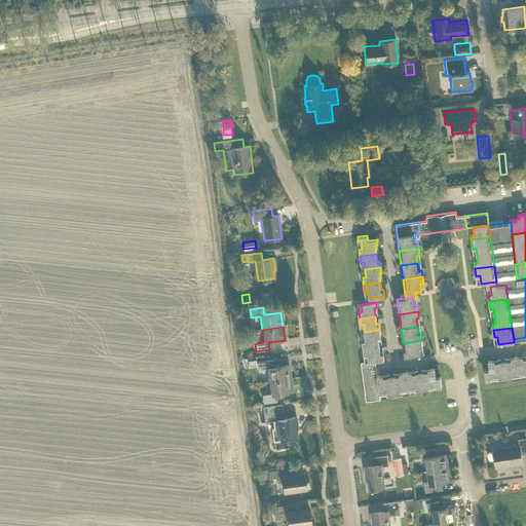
[(363,347),(379,345),(378,336),(380,336),(379,330),(365,332),(366,340),(363,341),(363,347)]
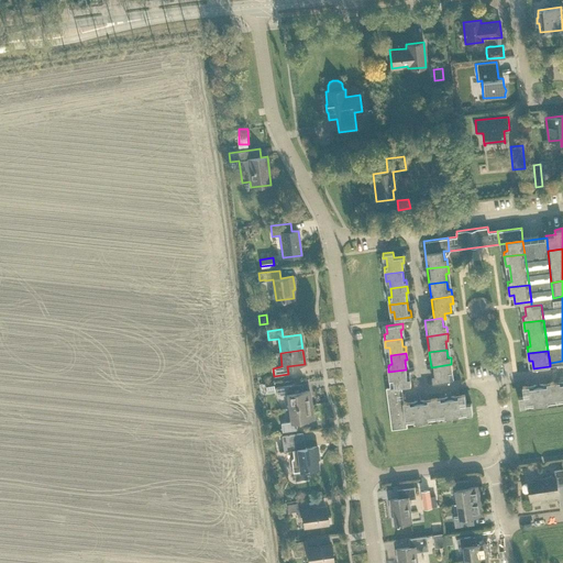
[(451,364),(431,367),(432,382),(450,379),(449,372),(452,372),(451,364)]
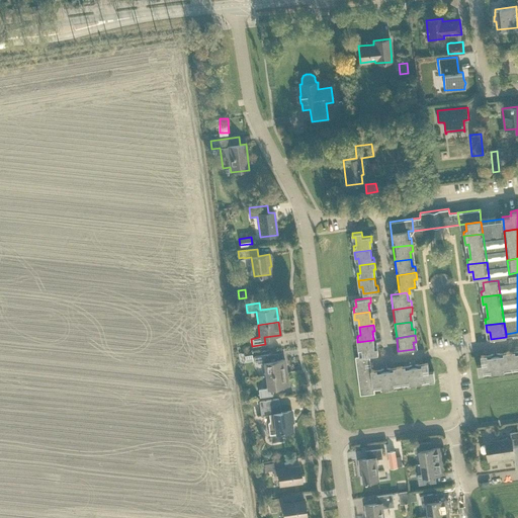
[(369,355),(377,354),(376,347),(374,348),(373,340),(357,342),(358,349),(362,348),(362,355),(369,355)]
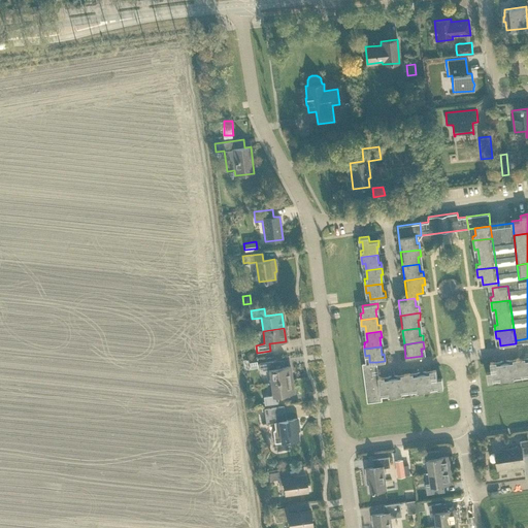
[(522,377),(527,375),(527,356),(519,358),(522,377)]
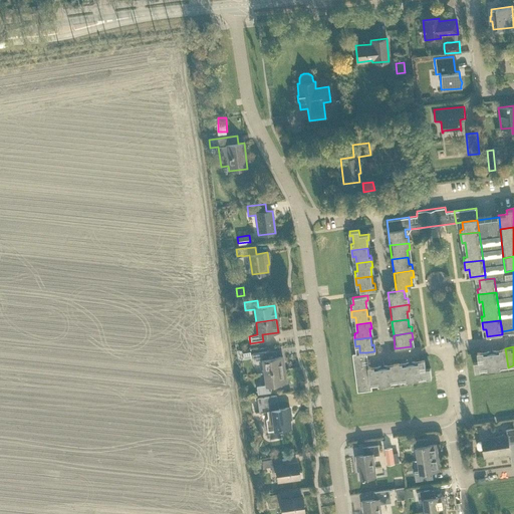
[(494,369),(508,367),(505,348),(491,350),(494,369)]
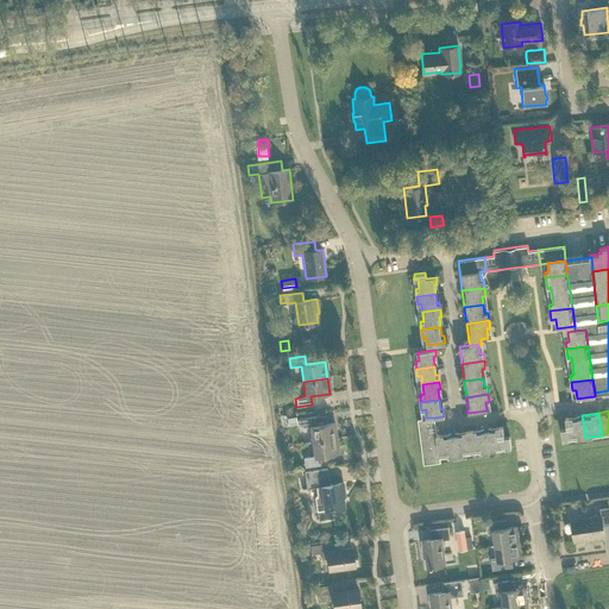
[(563,440),(585,438),(582,415),(565,418),(566,428),(562,428),(563,440)]
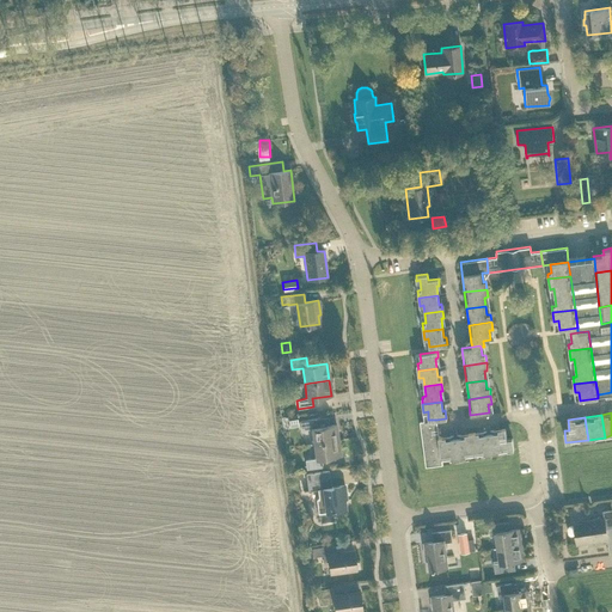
[(313,444),(337,441),(336,426),(317,428),(316,420),(299,422),(300,430),(311,429),(313,444)]
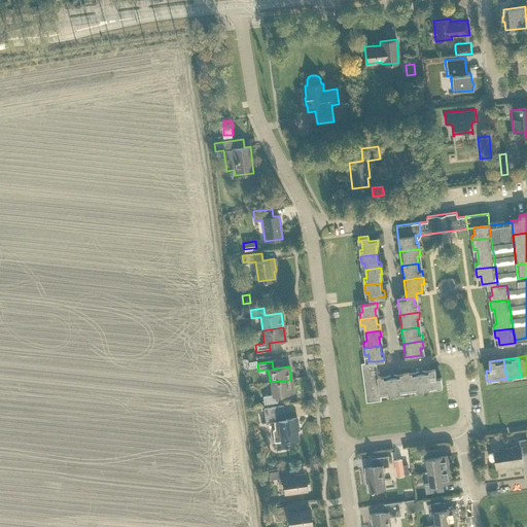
[(378,376),(376,361),(369,361),(362,362),(366,401),(381,399),(380,393),(378,376)]
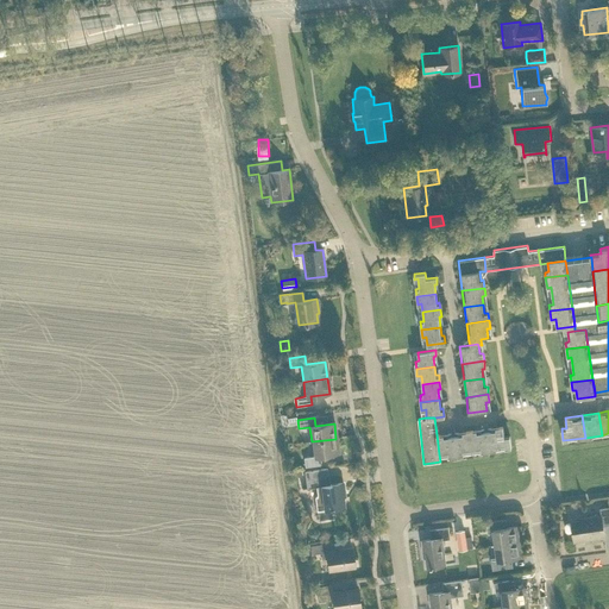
[(504,449),(512,447),(510,435),(504,437),(502,426),(485,428),(489,451),(496,450),(496,446),(504,445),(504,449)]
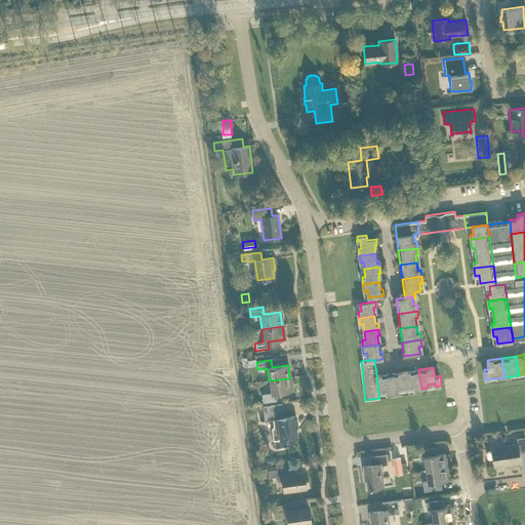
[(414,390),(421,389),(418,369),(404,371),(406,388),(413,387),(414,390)]
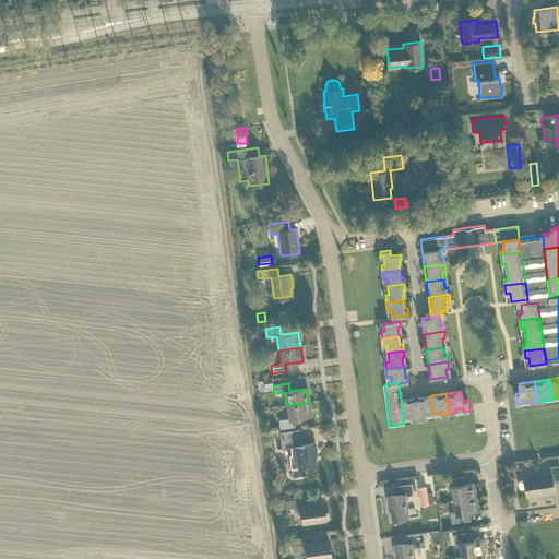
[(426,414),(432,413),(430,395),(416,396),(418,417),(426,416),(426,414)]
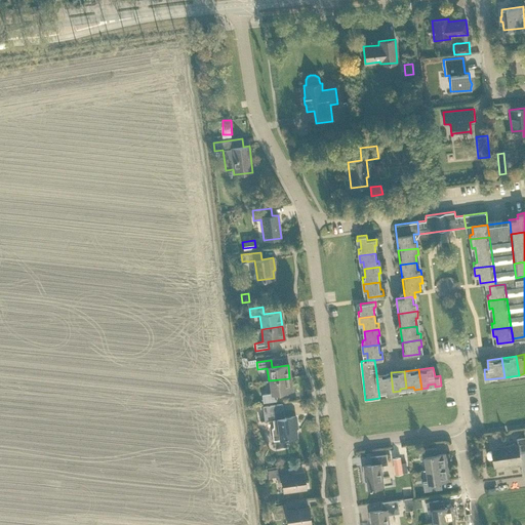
[(386,393),(393,392),(391,372),(376,374),(378,392),(386,391),(386,393)]
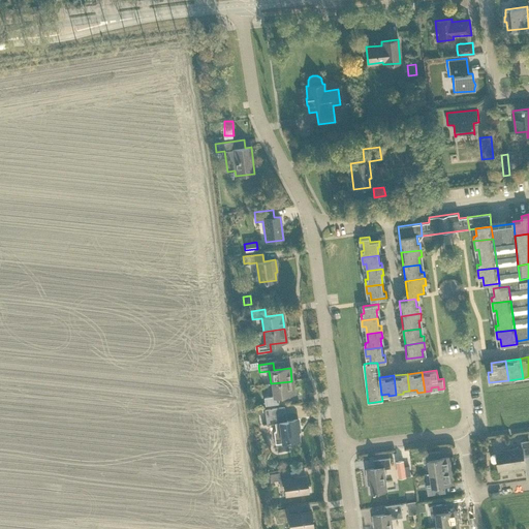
[(277,397),(293,394),(291,381),(271,383),(272,396),(263,398),(265,406),(278,404),(277,397)]
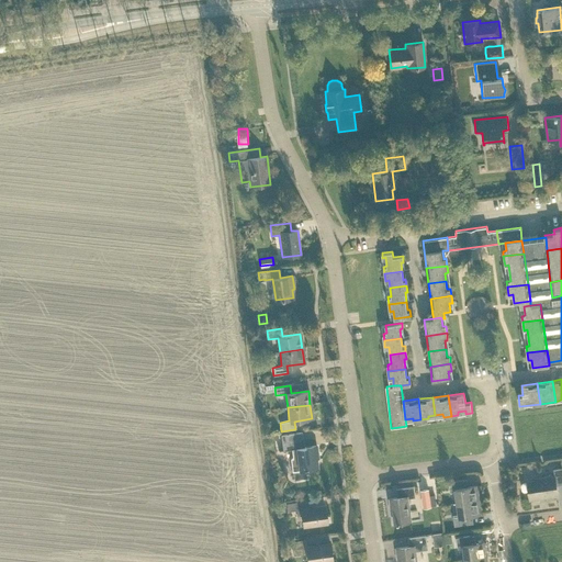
[(303,448),(302,439),(301,431),(280,435),(282,451),(292,450),(292,457),(290,457),(292,470),(293,470),(294,479),(307,478),(306,469),(316,468),(315,460),(317,459),(316,447),(303,448)]
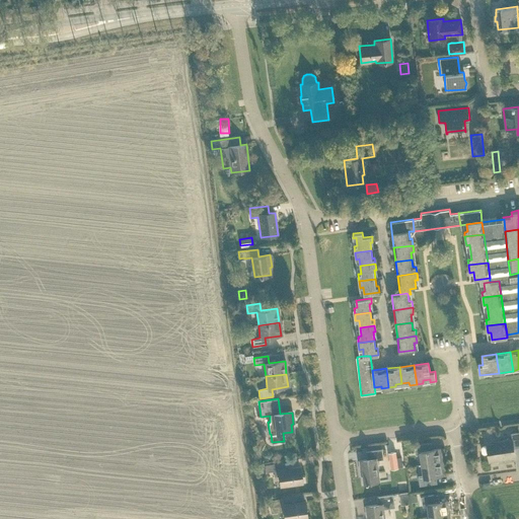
[(514,447),(518,446),(518,431),(511,432),(512,438),(495,441),(495,443),(487,444),(483,445),(480,447),(482,451),(484,453),(488,452),(489,460),(515,456),(514,447)]
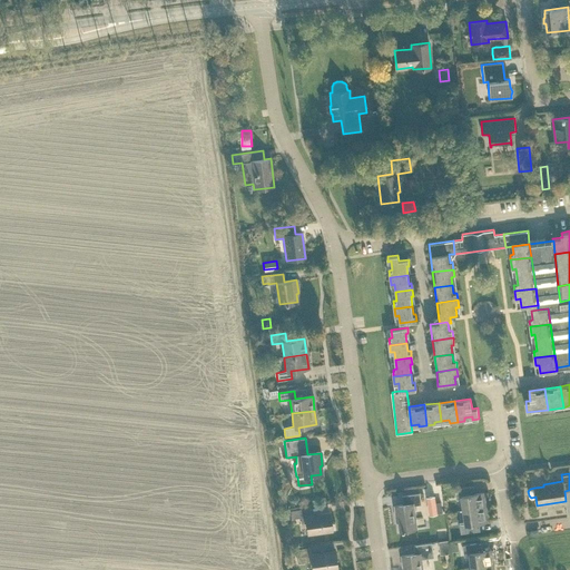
[(463,510),(485,507),(483,492),(474,493),(473,485),(455,488),(457,498),(462,498),(463,510)]
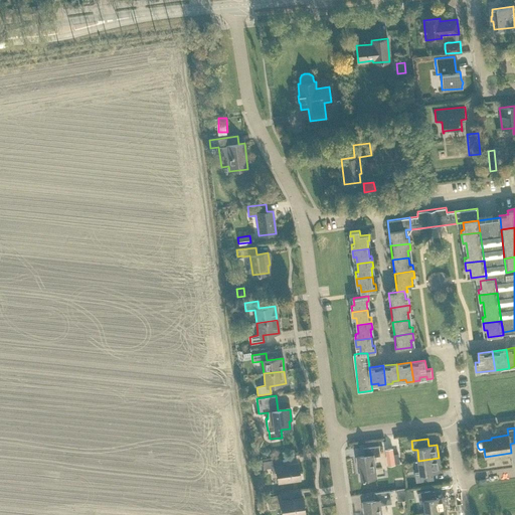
[(364,456),(356,457),(358,467),(359,466),(361,480),(377,477),(374,456),(380,455),(379,446),(363,448),(364,456)]
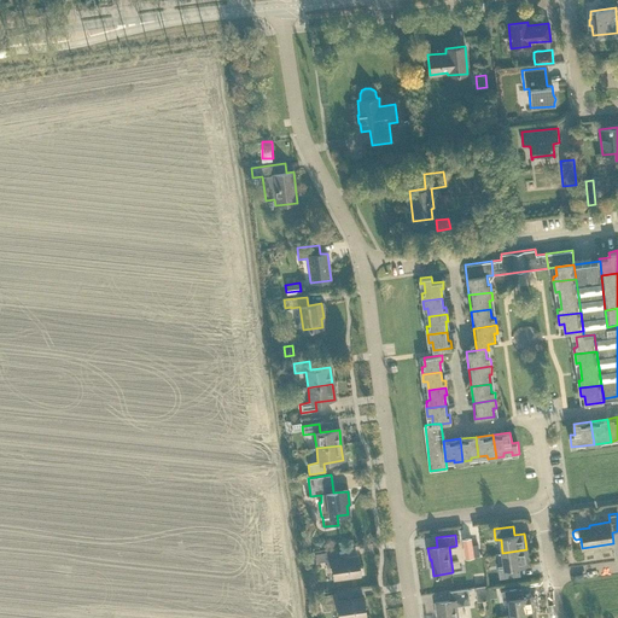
[(472,537),(462,538),(465,551),(473,548),(473,544),(472,537)]
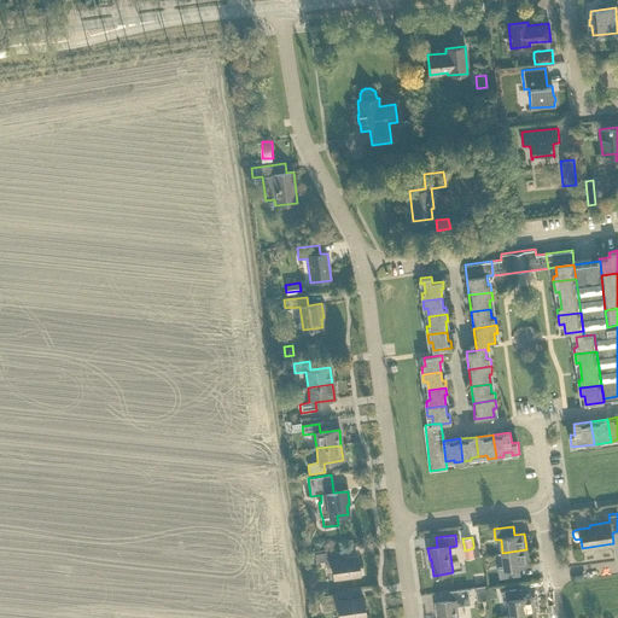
[(518,566),(528,565),(526,549),(502,553),(503,565),(499,565),(500,578),(519,575),(518,566)]
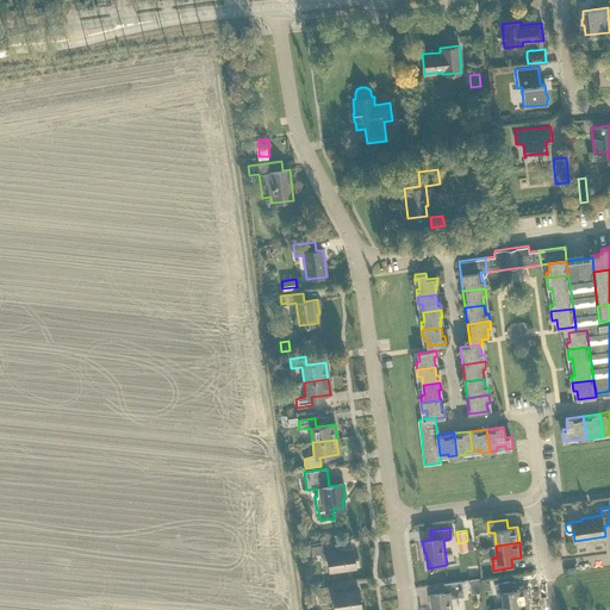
[(329,571),(354,567),(352,548),(327,552),(325,545),(311,547),(312,554),(321,553),(322,560),(328,559),(329,571)]
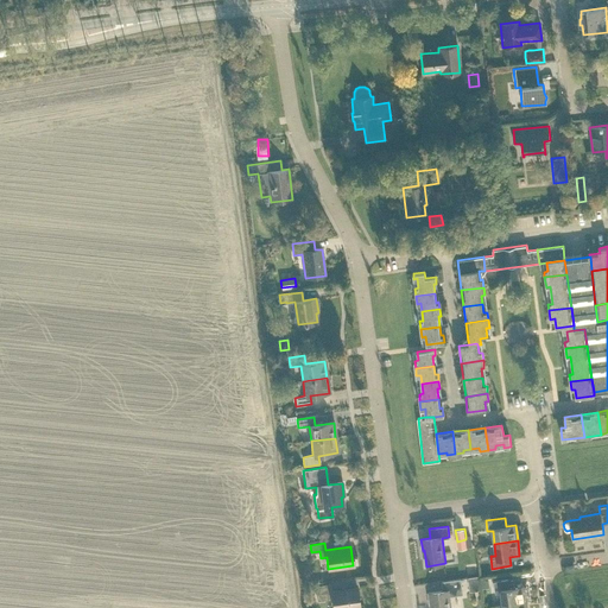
[(463,594),(461,580),(461,578),(442,582),(443,590),(428,593),(430,605),(431,605),(431,607),(450,607),(450,596),(463,594)]
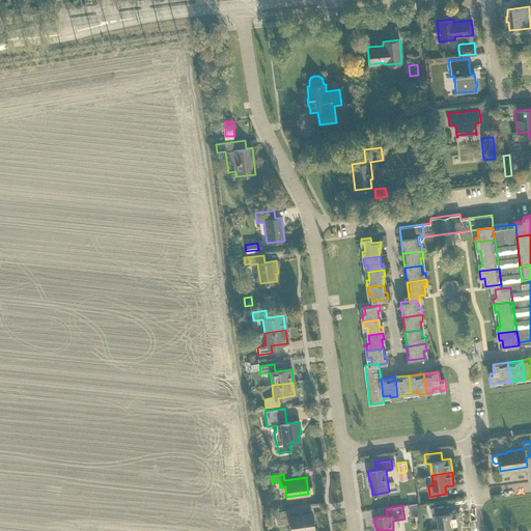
[(440,528),(459,526),(457,512),(450,513),(449,506),(448,505),(444,505),(431,507),(434,519),(438,519),(440,528)]
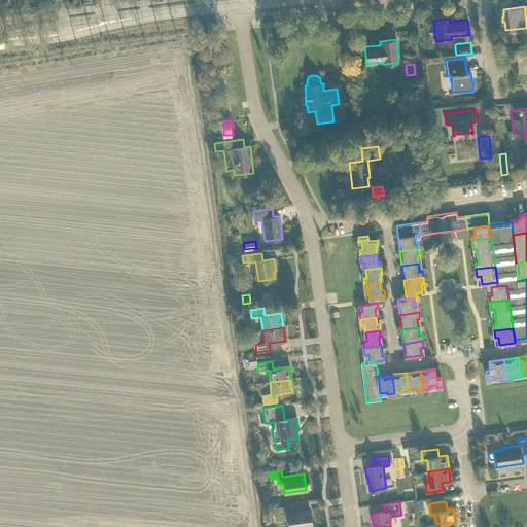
[(288,526),(302,526),(311,526),(309,510),(287,514),(286,506),(274,508),(276,521),(288,520),(288,526)]
